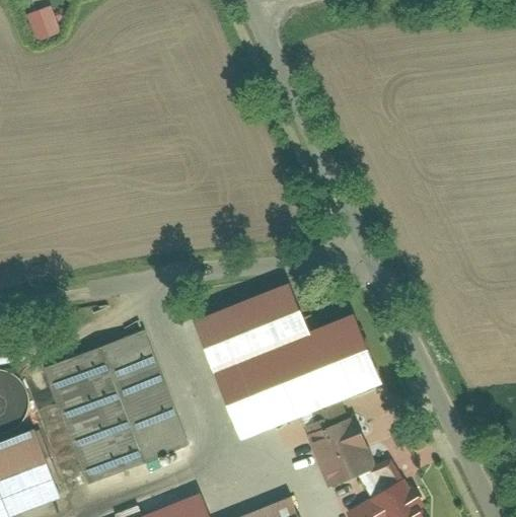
[(52,7),(28,15),(38,43),(62,34),(52,7)]
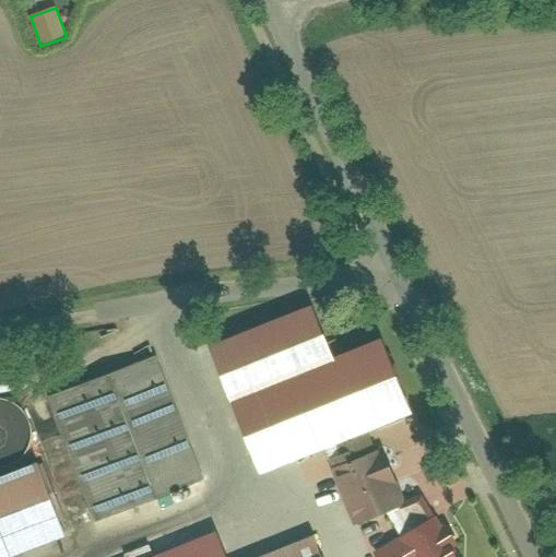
[(333,359),(314,307),(212,346),(233,399),(333,359)]
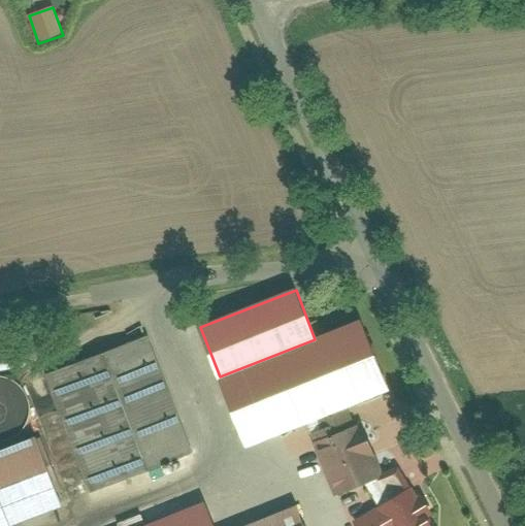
[(315,339),(220,376),(248,448),(329,416),(348,408),(388,392),(361,322),(315,339)]
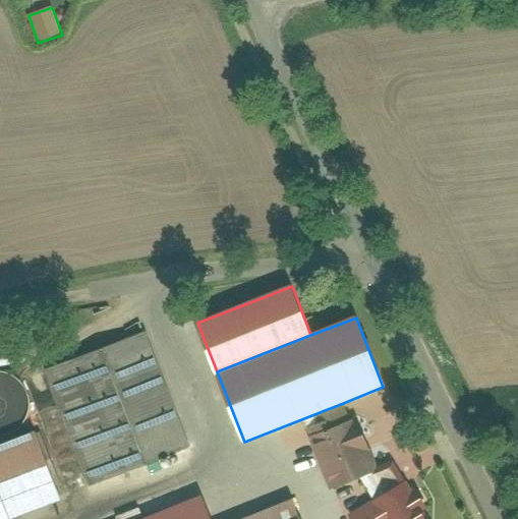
[(144,330),(44,369),(89,483),(188,445),(144,330)]
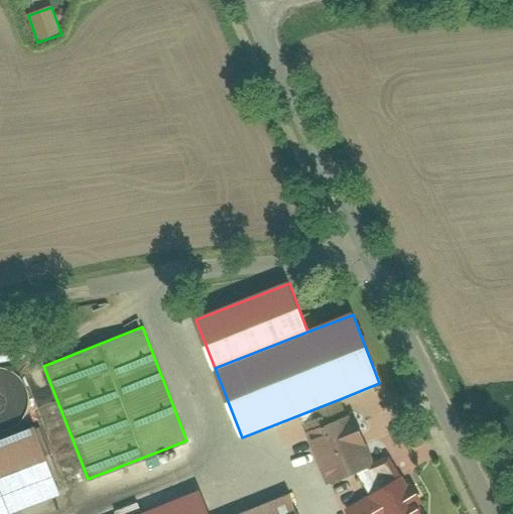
[(322,406),(326,417),(344,410),(340,399),(322,406)]
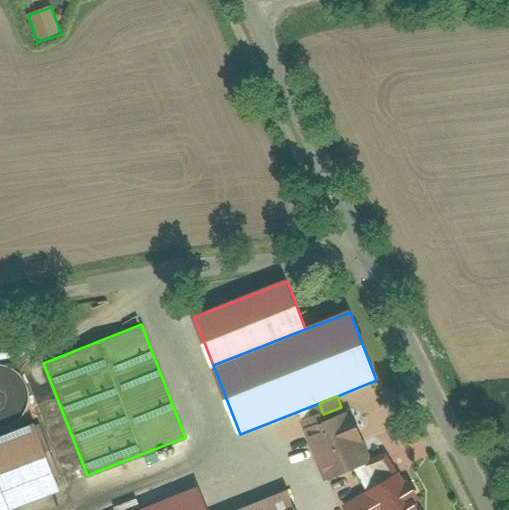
[(300,422),(324,482),(373,463),(349,403),(341,407),(323,414),(300,422)]
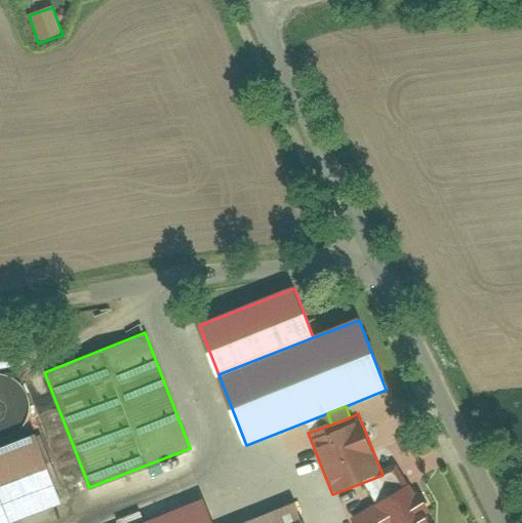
[(34,436),(0,448),(0,522),(13,522),(62,505),(34,436)]
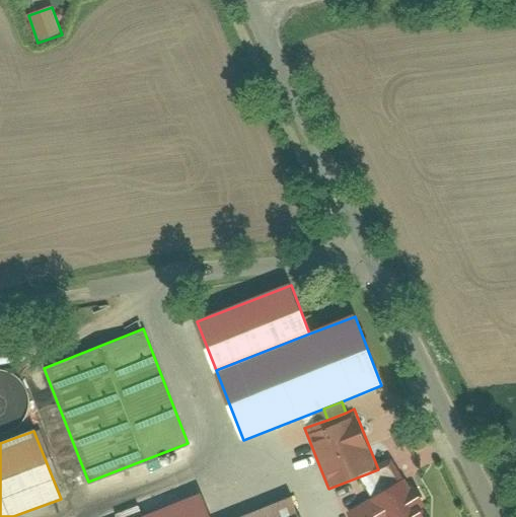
[(426,516),(393,464),(364,483),(374,500),(349,516),(426,516)]
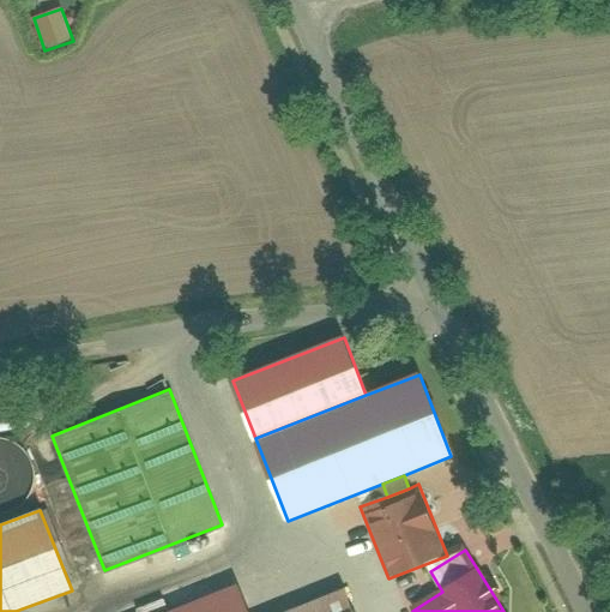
[(251,611),(241,585),(169,611),(251,611)]
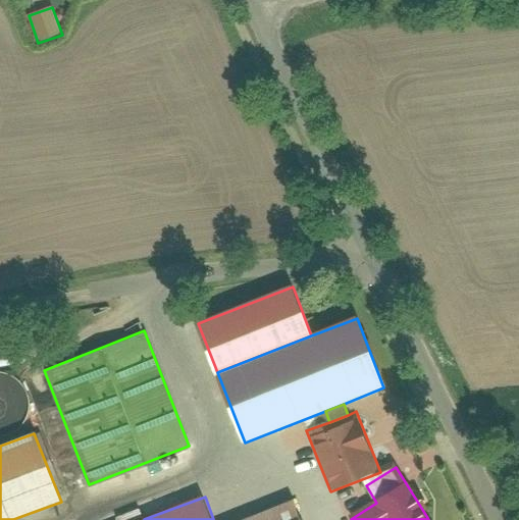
[(301,519),(295,502),(247,519),(301,519)]
